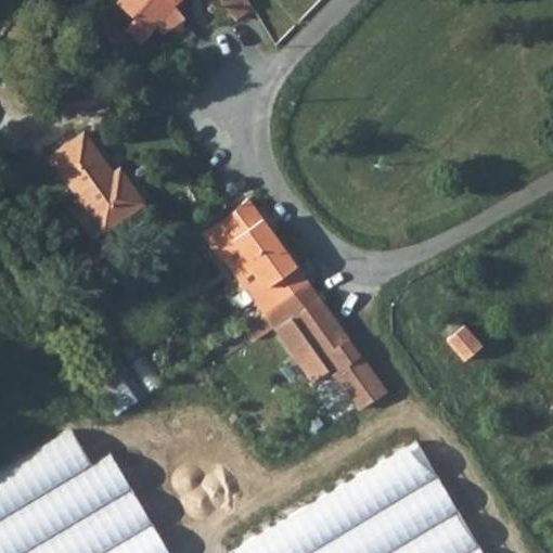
[(131,31),(143,42),(177,3),(172,0),(124,0),(120,4),(140,21),(131,31)]
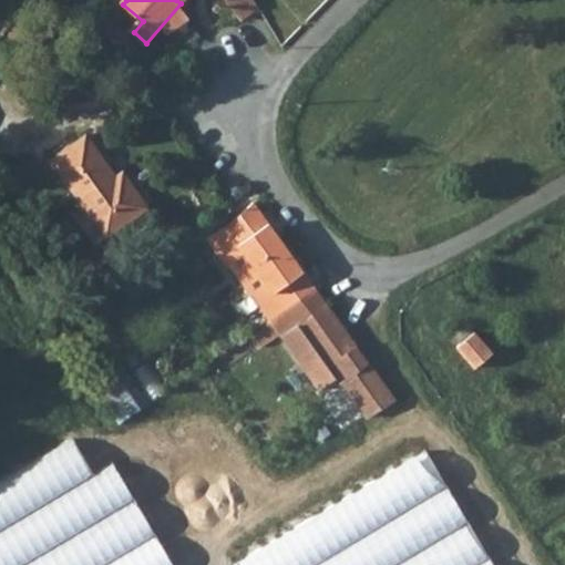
[(242,21),(262,10),(254,0),(229,0),(242,21)]
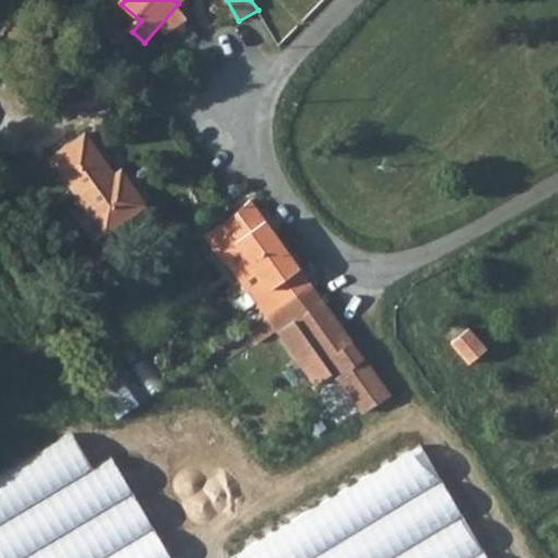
[(134,37),(111,18),(100,28),(123,49),(134,37)]
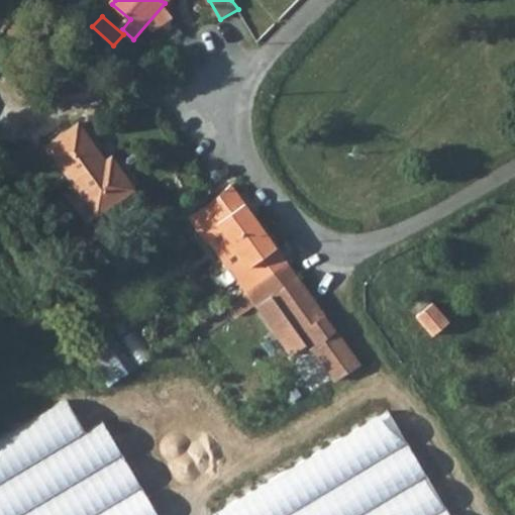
[(112,171),(105,162),(108,160),(83,122),(49,144),(100,217),(139,189),(123,165),(112,171)]
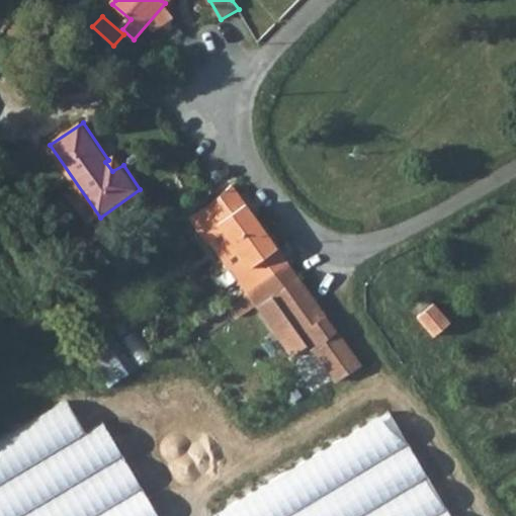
[(112,171),(123,165),(116,155),(108,160),(105,162),(112,171)]
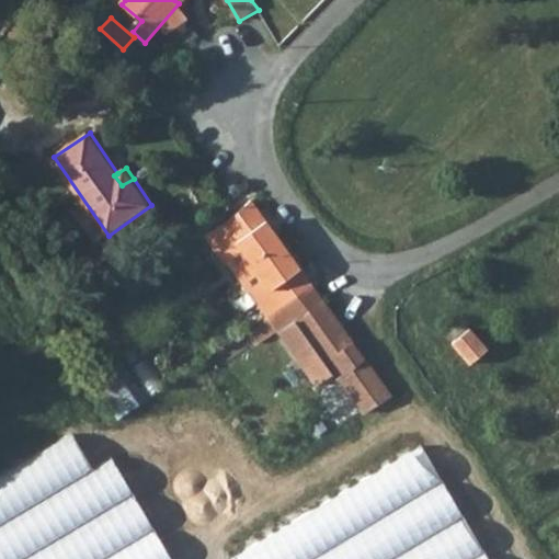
[(303,271),(253,203),(238,215),(207,238),(226,264),(243,252),(272,292),(303,271)]
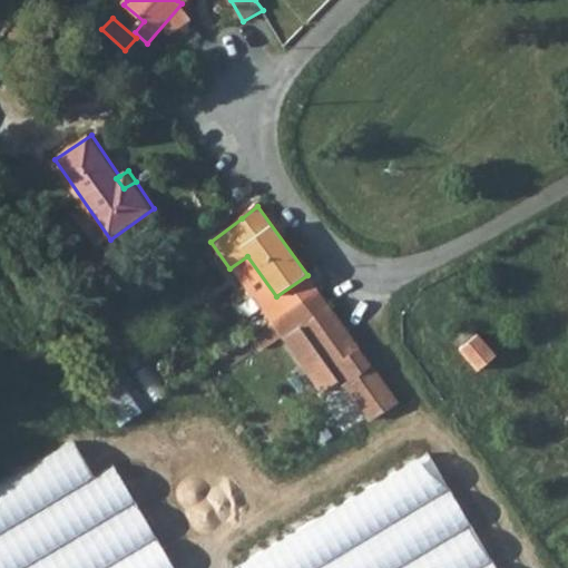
[(229,268),(258,309),(276,296),(247,256),(229,268)]
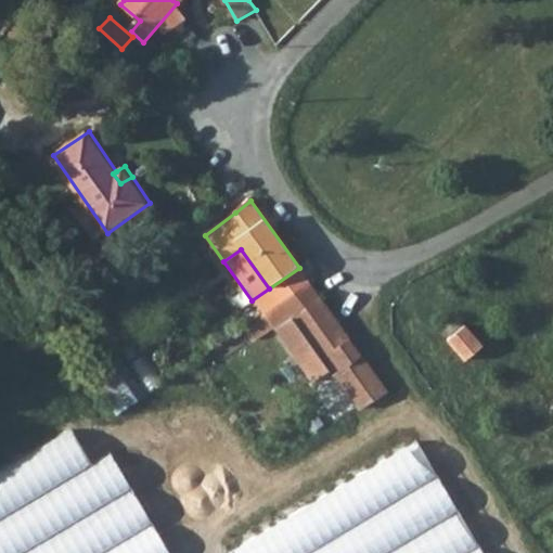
[(301,270),(299,268),(269,288),(252,300),(262,314),(310,283),(301,270)]
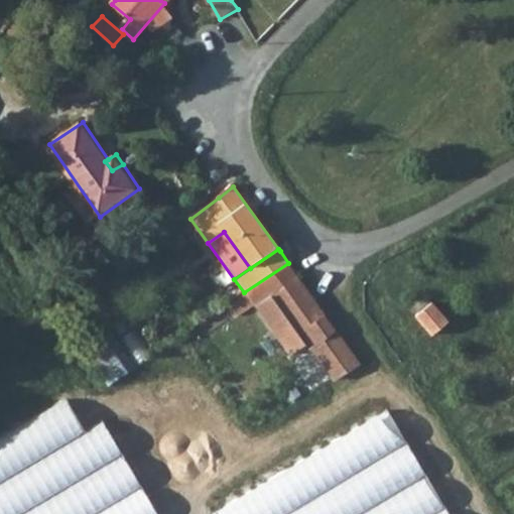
[(338,379),(362,365),(288,263),(244,292),(269,328),(288,314),(300,332),(296,335),(308,351),(312,348),(338,379)]
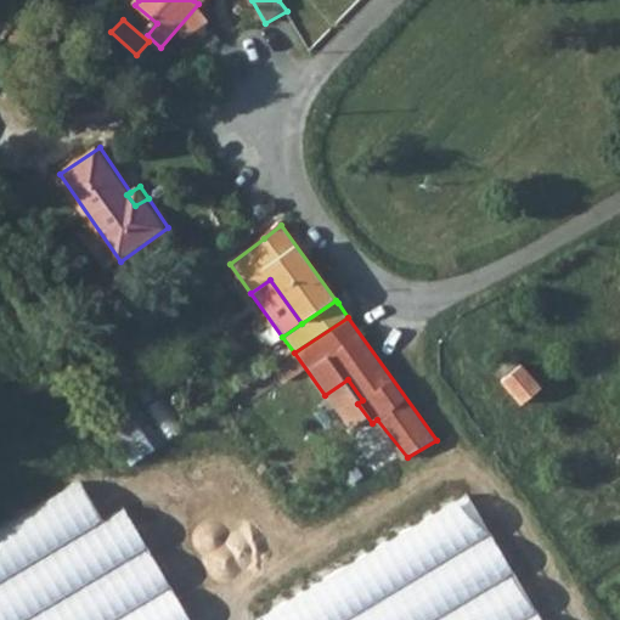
[(527,359),(507,377),(529,400),(548,383),(527,359)]
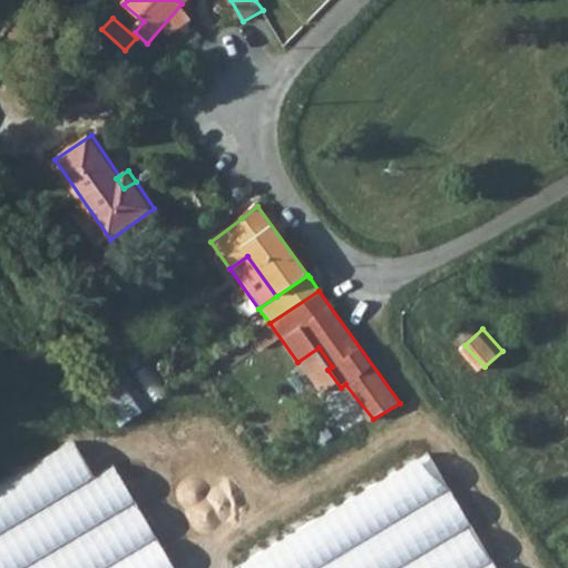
[(126,423),(174,392),(154,361),(106,392),(126,423)]
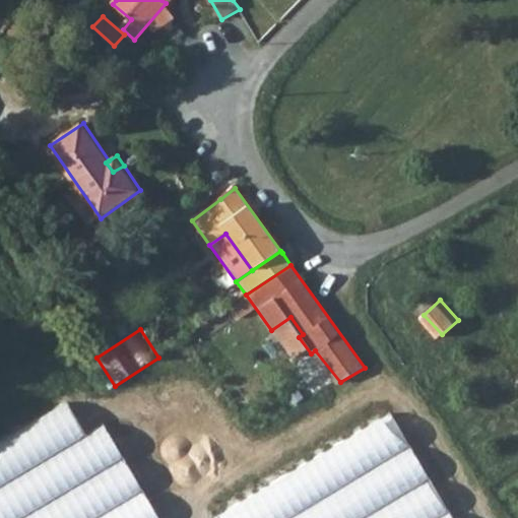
[(64,399),(0,436),(0,517),(158,517),(104,424),(84,435),(64,399)]
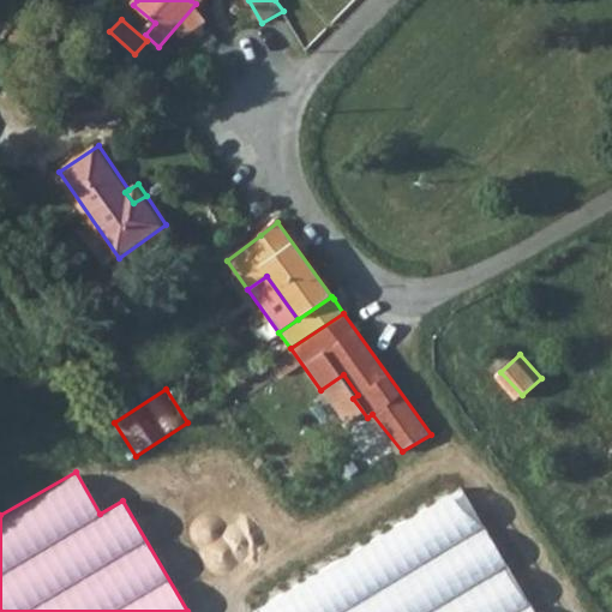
[(532,611),(460,489),(255,607),(256,611),(532,611)]
